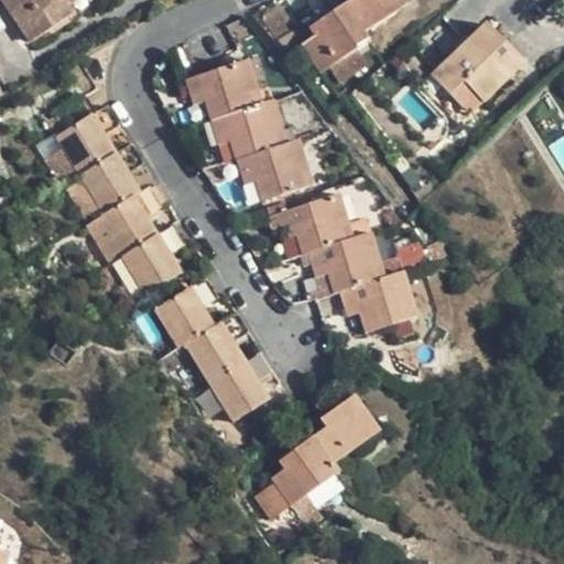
[(89,0),(3,0),(31,41),(91,2),(89,0)]
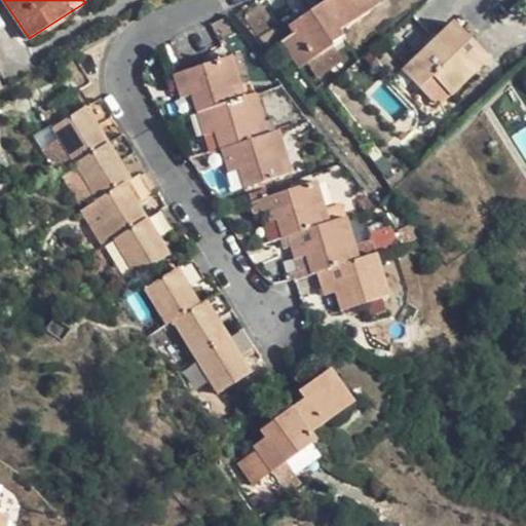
[(271,0),(246,0),(264,29),(282,16),(271,0)]
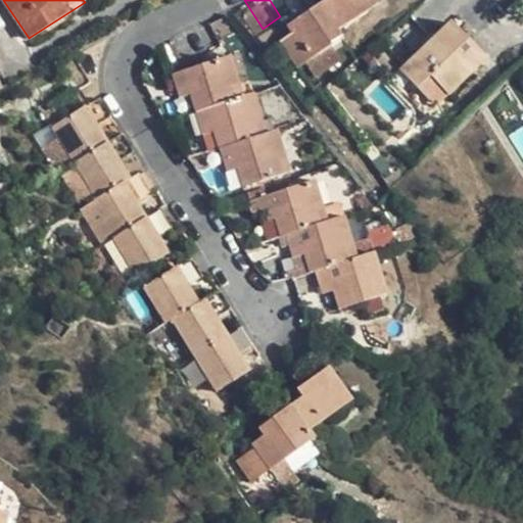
[(317,0),(316,1),(334,30),(379,1),(378,0),(317,0)]
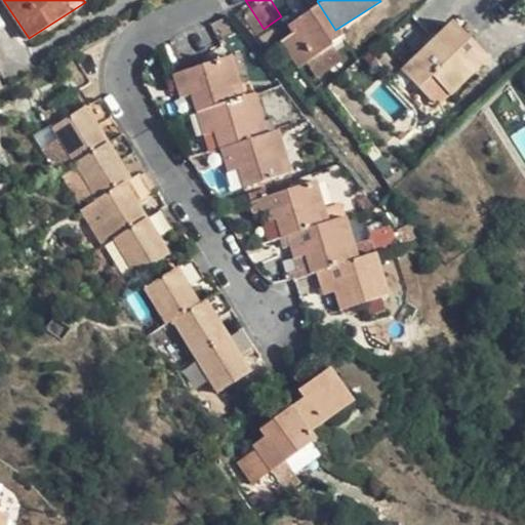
[(339,36),(335,30),(317,1),(285,22),(289,30),(278,38),(295,65),(305,58),(326,44),(339,36)]
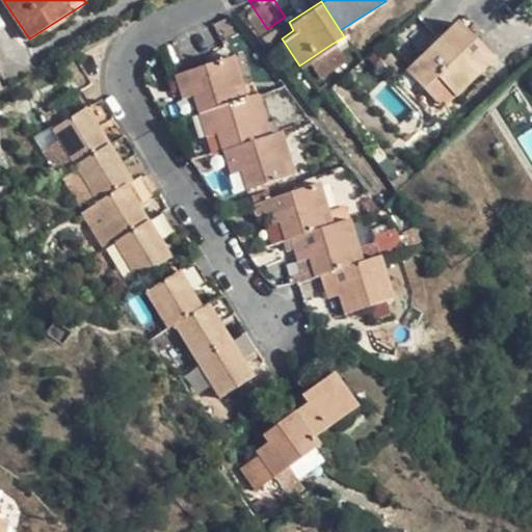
[(406,72),(423,89),(435,78),(454,96),(491,59),(457,23),(406,72)]
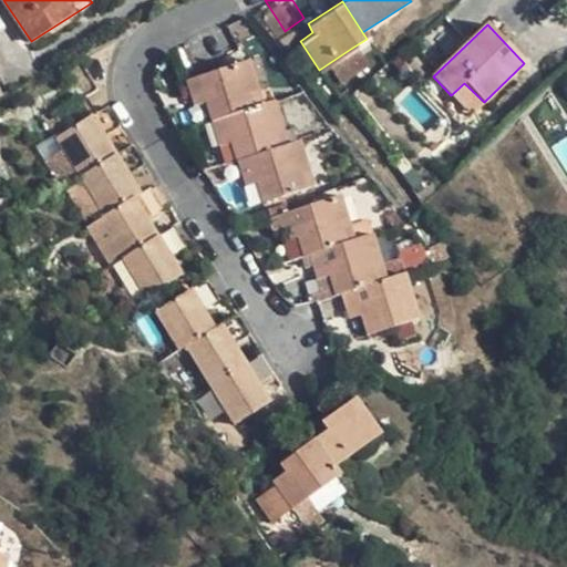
[(360,61),(352,48),(329,63),(338,75),(360,61)]
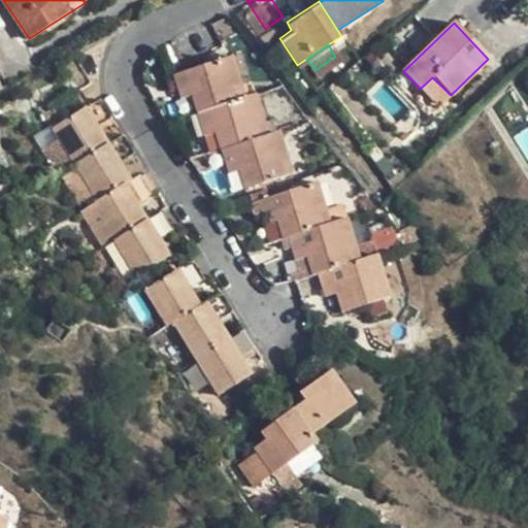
[(196,112),(241,96),(227,54),(168,73),(173,88),(187,84),(189,91),(196,112)]
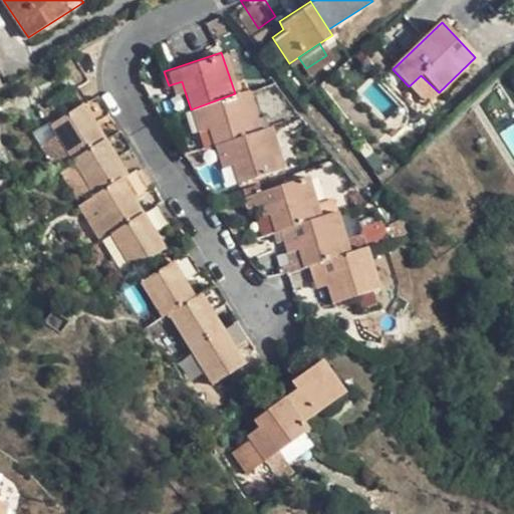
[(427,104),(439,92),(421,75),(409,86),(427,104)]
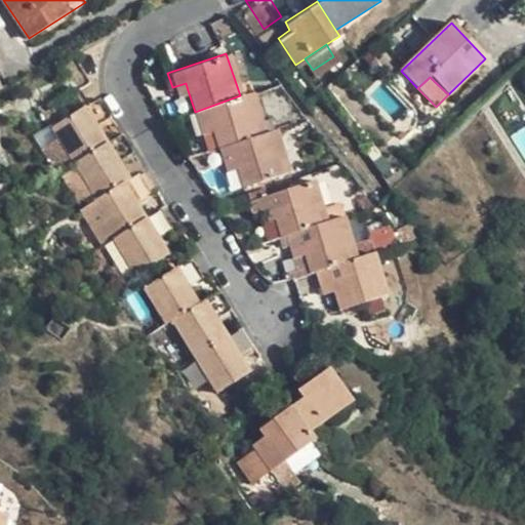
[(174,93),(188,90),(186,83),(172,87),(174,93)]
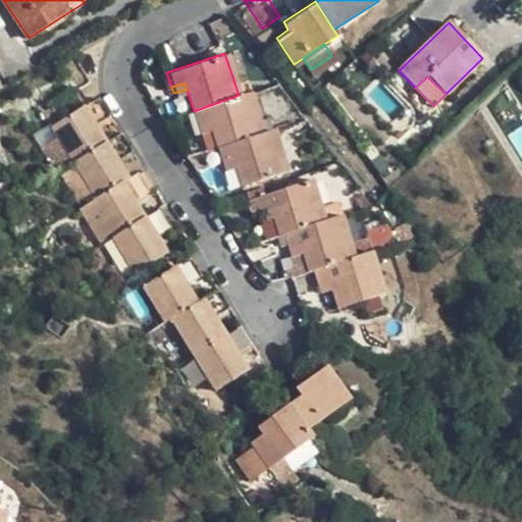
[(209,122),(211,129),(217,149),(263,135),(249,92),(239,95),(194,111),(198,125),(209,122)]
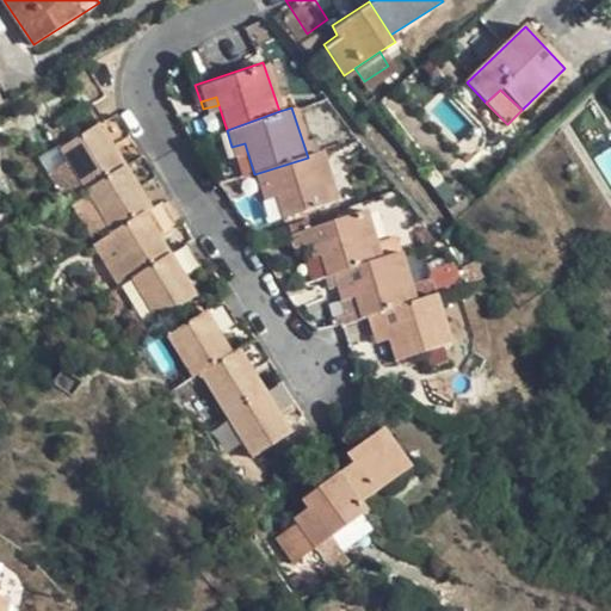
[(60,149),(69,165),(86,192),(124,168),(111,148),(130,136),(117,116),(73,142),(60,149)]
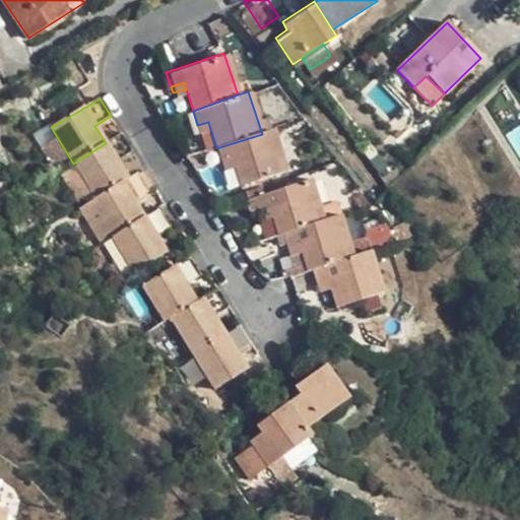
[(44,116),(51,127),(62,121),(55,110),(44,116)]
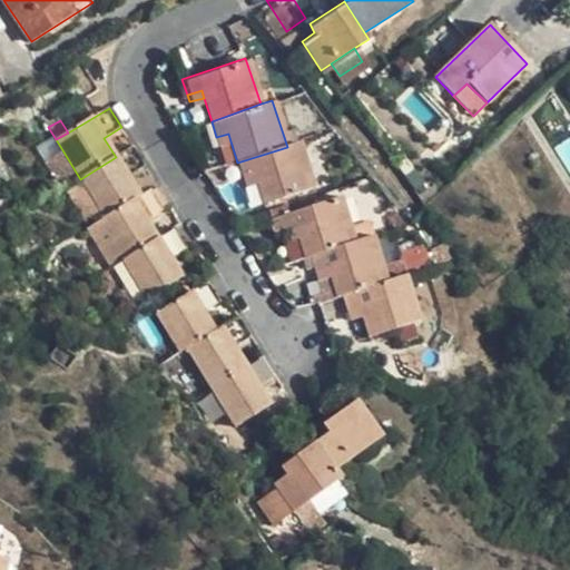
[(218,145),(231,141),(228,134),(216,137),(218,145)]
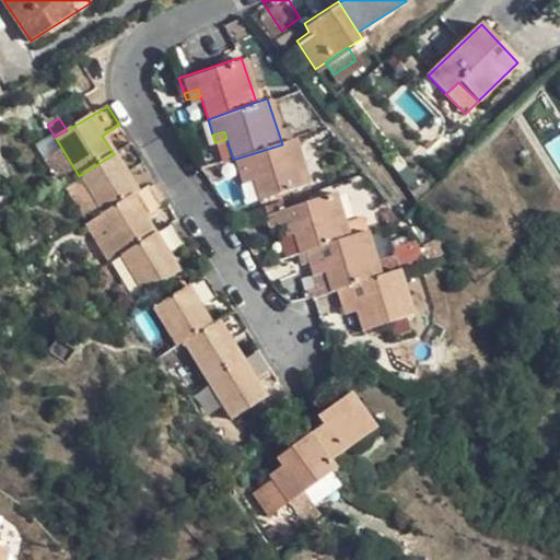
[(249,173),(253,182),(258,201),(307,185),(293,140),(282,144),(233,160),(238,176),(249,173)]
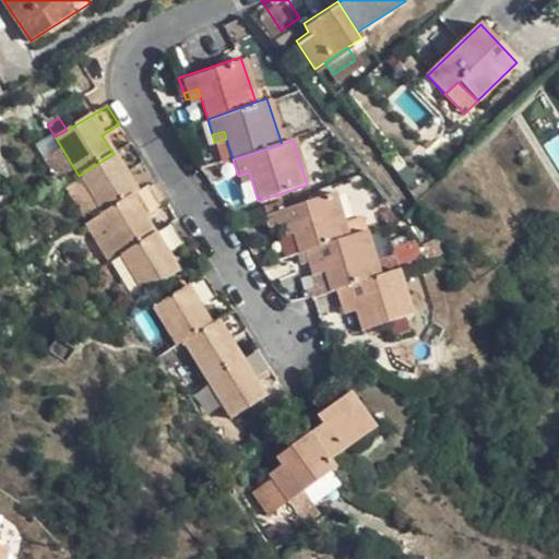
[(82,180),(103,214),(138,192),(125,173),(141,162),(130,143),(114,154),(79,176),(82,180)]
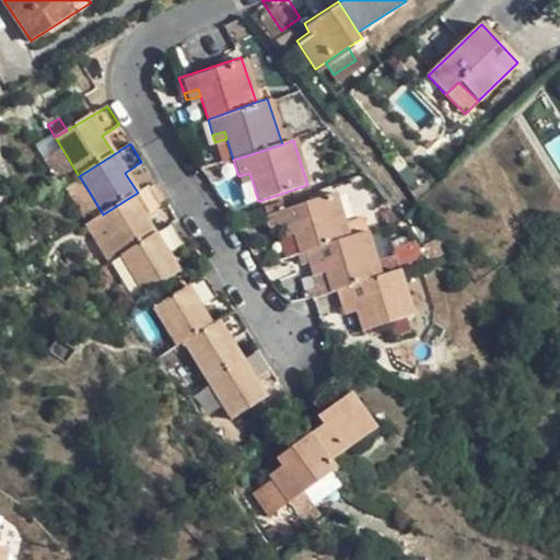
[(61,187),(79,176),(63,151),(45,162),(61,187)]
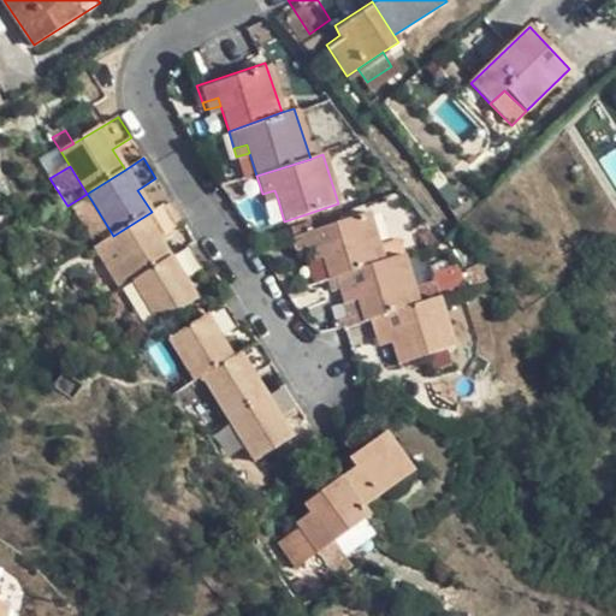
[(262,194),(265,203),(278,200),(274,190),(262,194)]
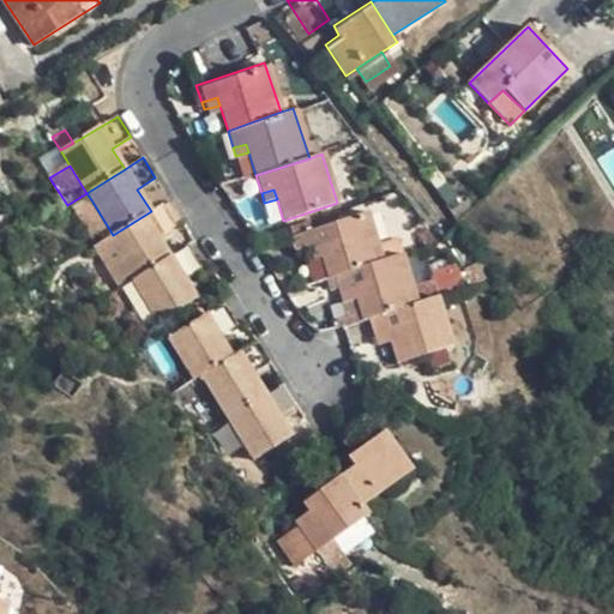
[(97,245),(107,239),(113,235),(90,198),(74,208),(97,245)]
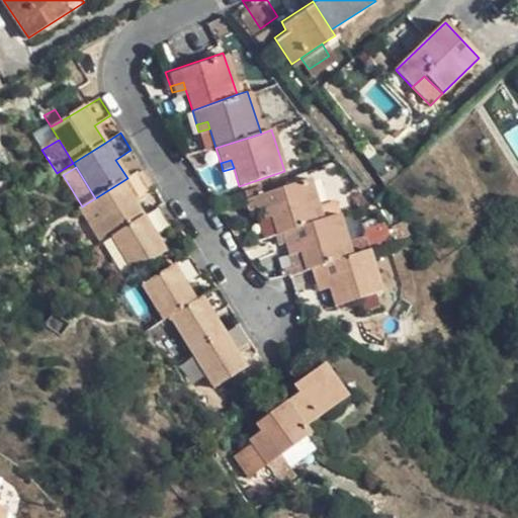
[(234,168),(223,171),(229,189),(239,186),(234,168)]
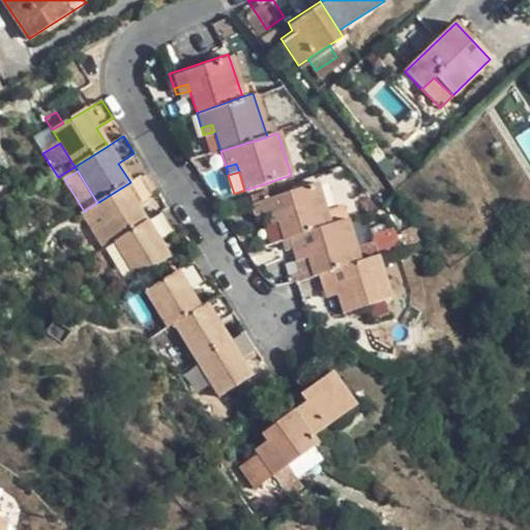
[(92,206),(114,242),(146,223),(136,205),(151,195),(140,176),(130,182),(97,203),(92,206)]
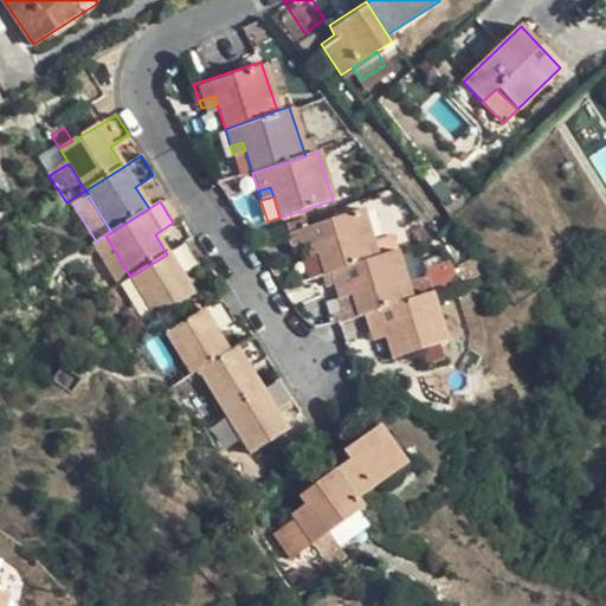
[(296,231),(301,249),(316,244),(318,253),(326,276),(375,259),(361,211),(296,231)]
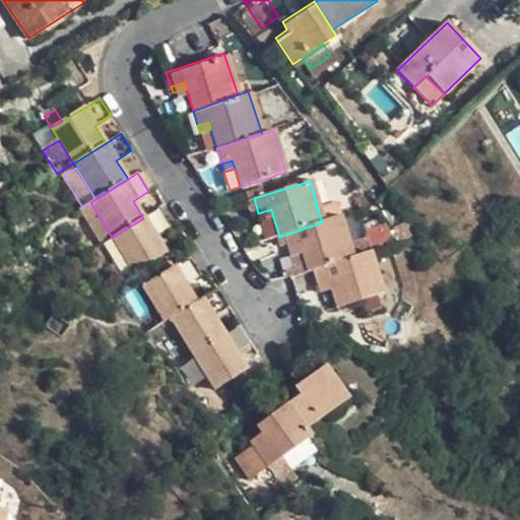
[(159,208),(143,218),(112,238),(134,273),(166,254),(154,237),(170,225),(159,208)]
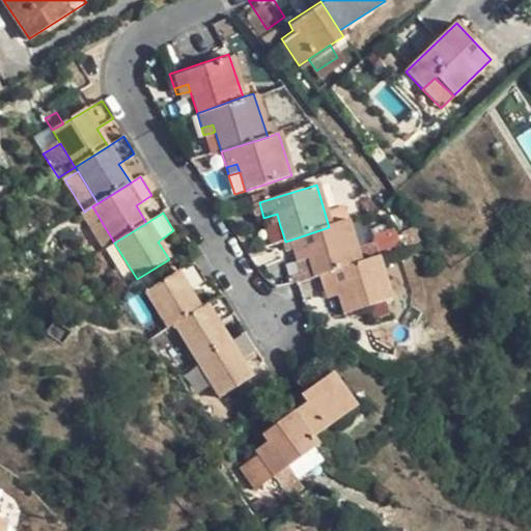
[(266,226),(279,222),(277,214),(263,218),(266,226)]
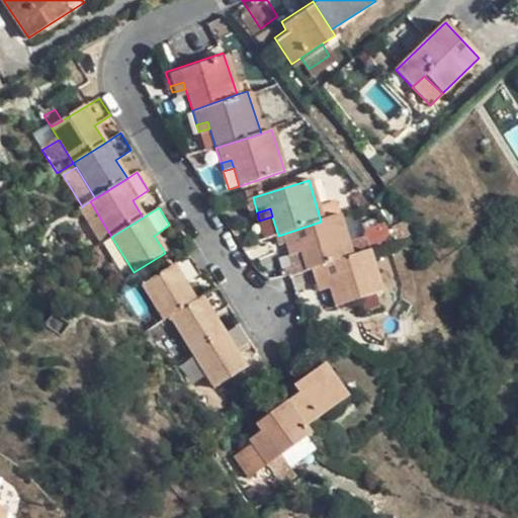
[(337,217),(321,222),(278,236),(282,248),(297,244),(299,251),(307,273),(314,271),(313,270),(349,258),(337,217)]
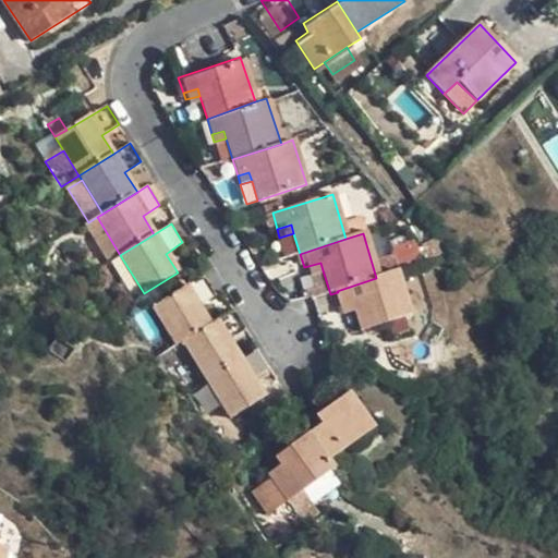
[(437,240),(426,243),(431,257),(443,253),(437,240)]
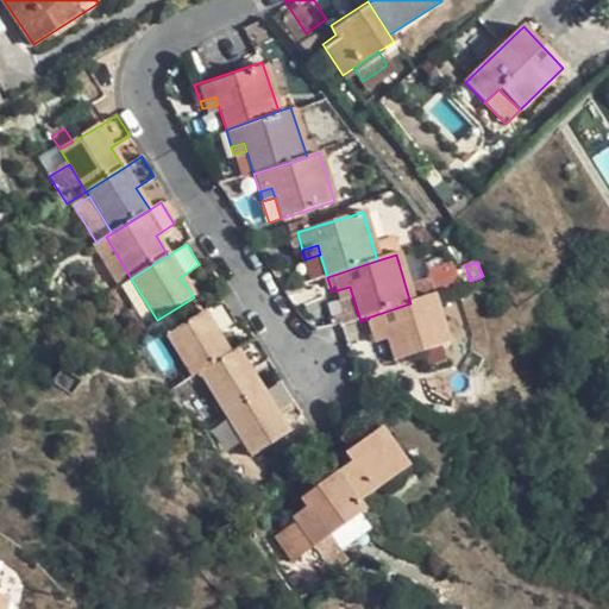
[(336,301),(352,295),(350,287),(332,292),(336,301)]
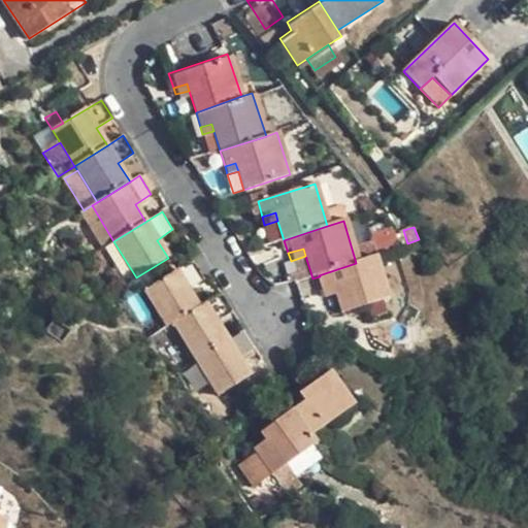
[(320,276),(325,290),(335,288),(338,294),(344,311),(387,297),(373,257),(356,263),(319,275),(320,276)]
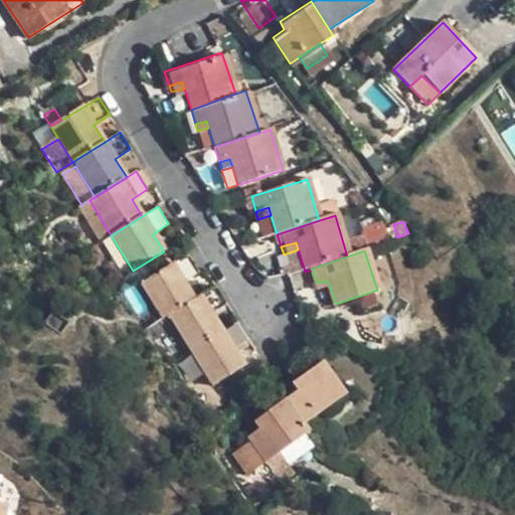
[(169,315),(194,299),(184,282),(198,272),(188,255),(142,284),(163,319),(169,315)]
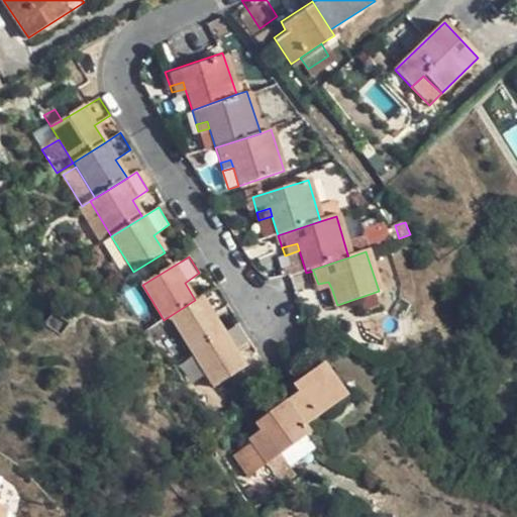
[(320,291),(331,288),(328,282),(318,284),(320,291)]
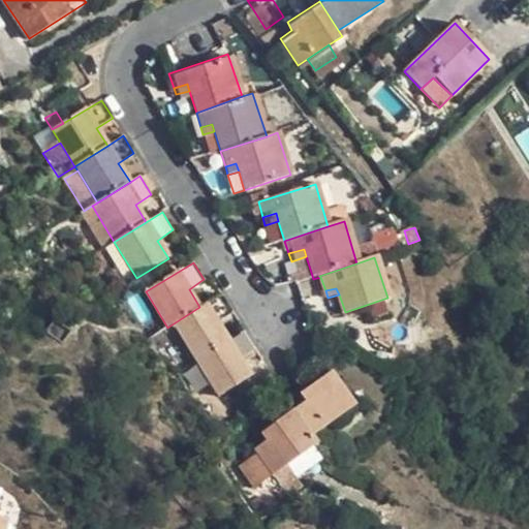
[(174,323),(196,361),(228,341),(217,322),(232,312),(221,293),(199,307),(174,323)]
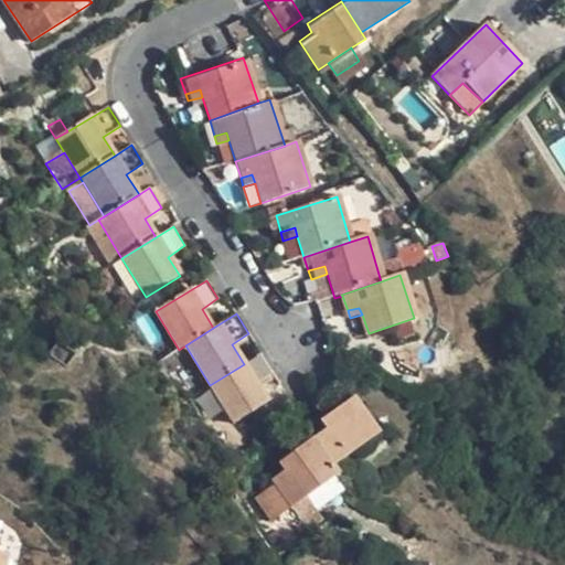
[(260,353),(244,364),(210,385),(233,422),(267,402),(256,383),(273,373),(260,353)]
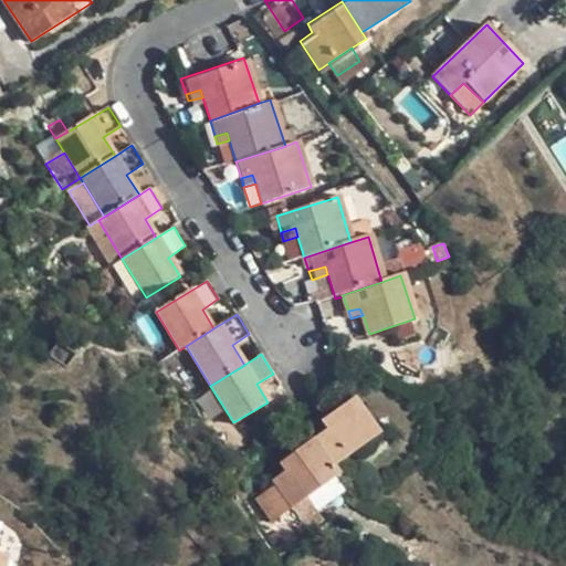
[(324,432),(312,440),(331,467),(378,433),(355,399),(318,423),(324,432)]
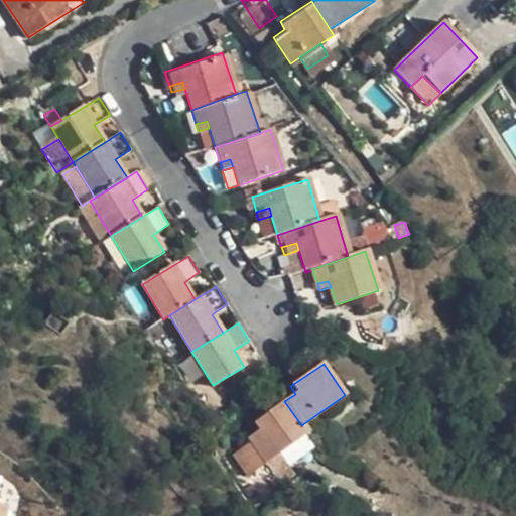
[(261,430),(250,438),(266,461),(306,433),(301,425),(284,401),(255,421),(261,430)]
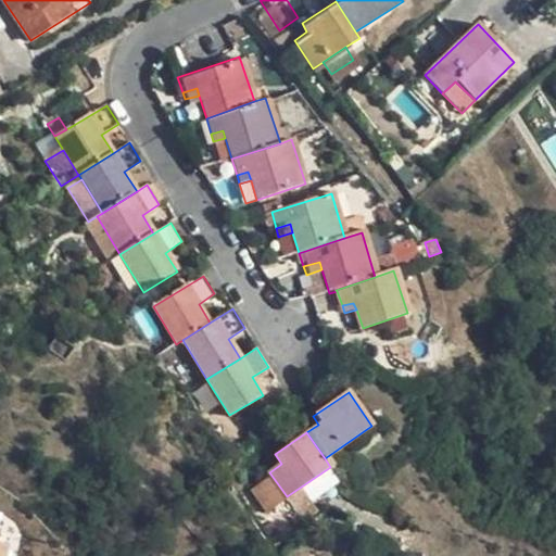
[(262,514),(287,496),(269,472),(245,490),(262,514)]
